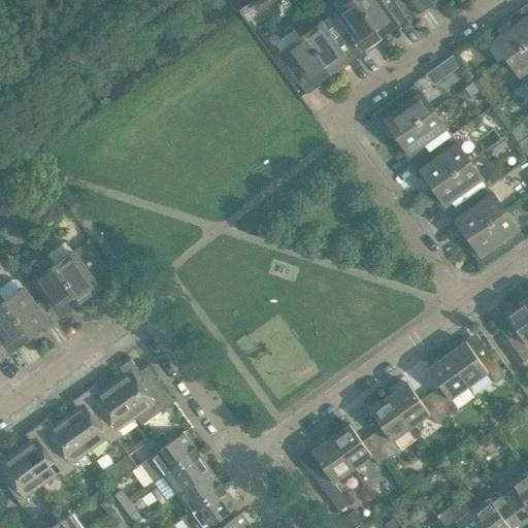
[(377,32),(354,0),(351,0),(328,17),(357,58),(371,47),(366,40),(377,32)]
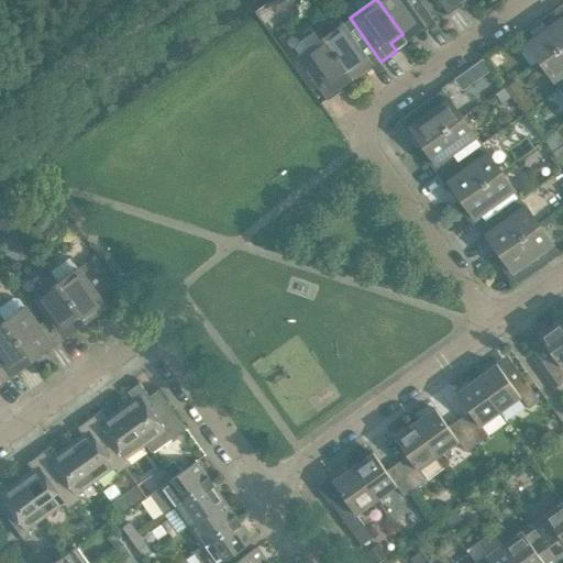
[(435,23),(418,0),(377,0),(403,34),(414,26),(419,34),(435,23)]
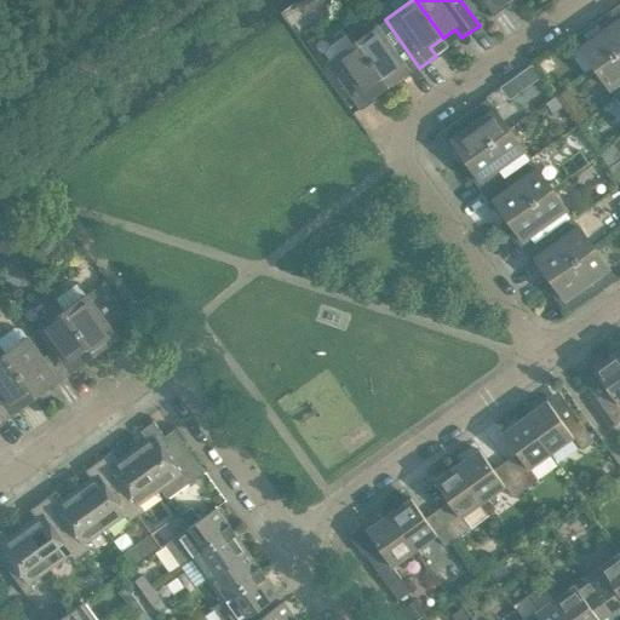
[(481,0),(493,16),(510,3),(507,0),(481,0)]
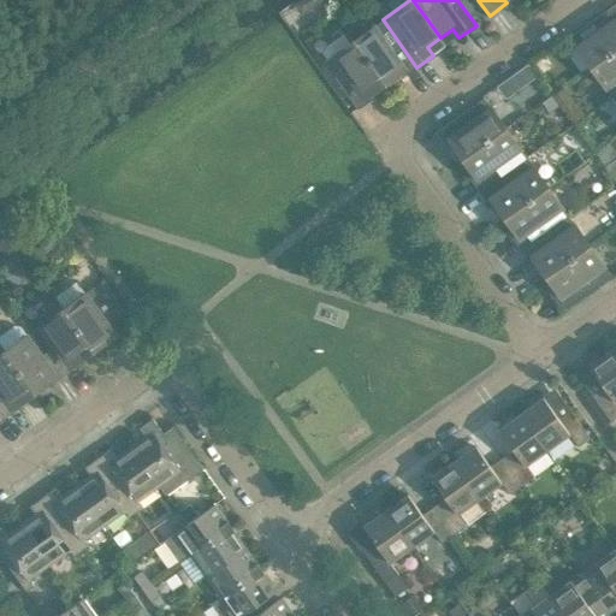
[(615,48),(615,3),(569,37),(590,67),(615,48)]
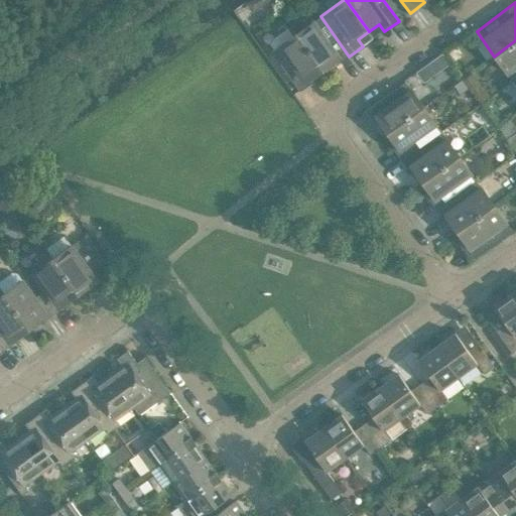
[(349,56),(320,16),(296,34),(319,67),(331,59),(336,67),(349,56)]
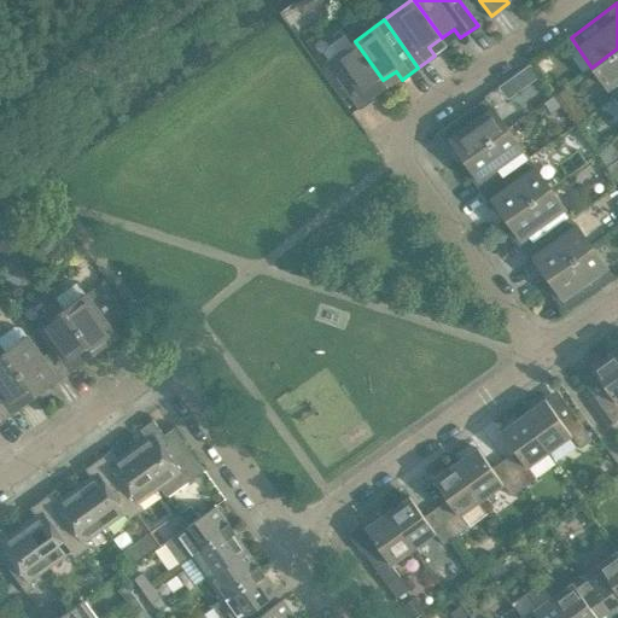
[(383,80),(355,41),(325,63),(359,110),(375,98),(369,89),(383,80)]
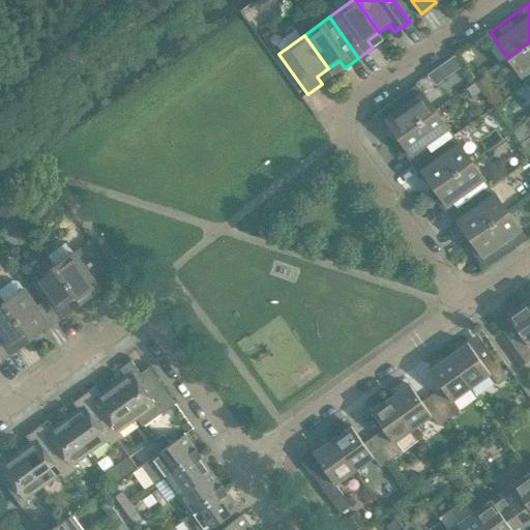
[(526,83),(529,80),(529,41),(507,58),(526,83)]
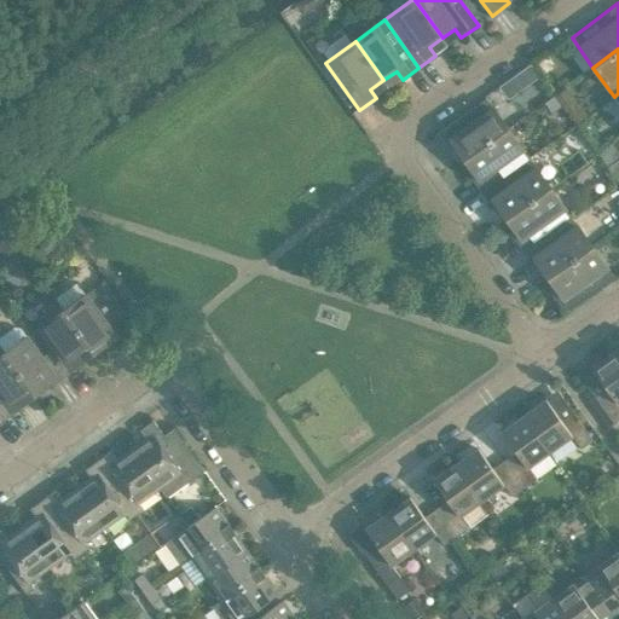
[(532,61),(501,84),(510,97),(542,74),(532,61)]
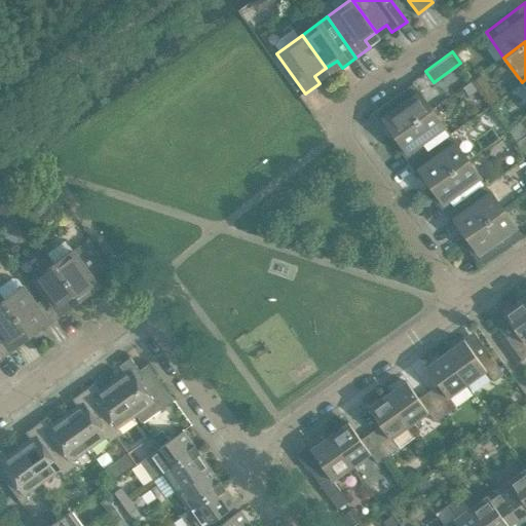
[(431,109),(413,83),(372,113),(382,127),(389,122),(398,134),(431,109)]
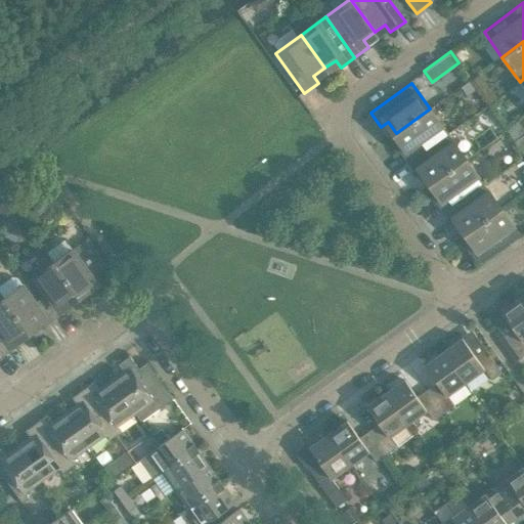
[(490,88),(480,95),(487,105),(497,98),(490,88)]
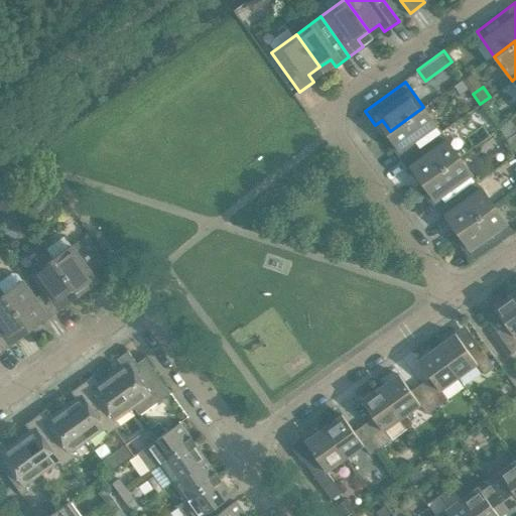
[(400,160),(440,132),(423,107),(390,131),(398,141),(391,146),(400,160)]
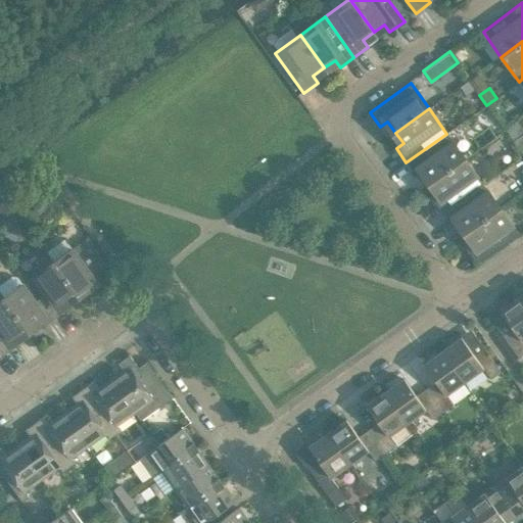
[(465,158),(446,134),(406,162),(416,177),(423,172),(431,182),(465,158)]
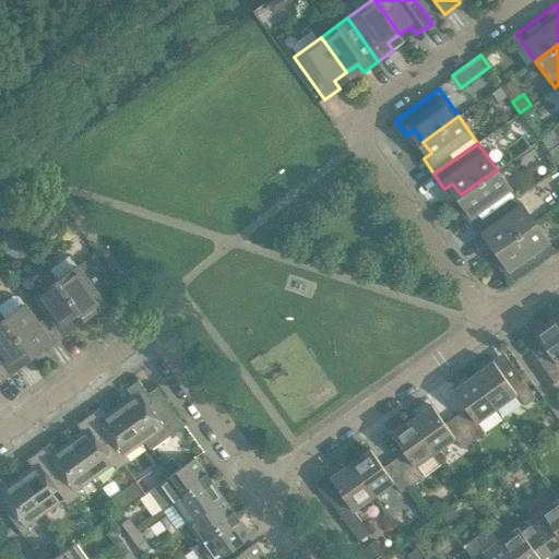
[(472,227),(515,197),(497,169),(461,194),(470,206),(462,212),(472,227)]
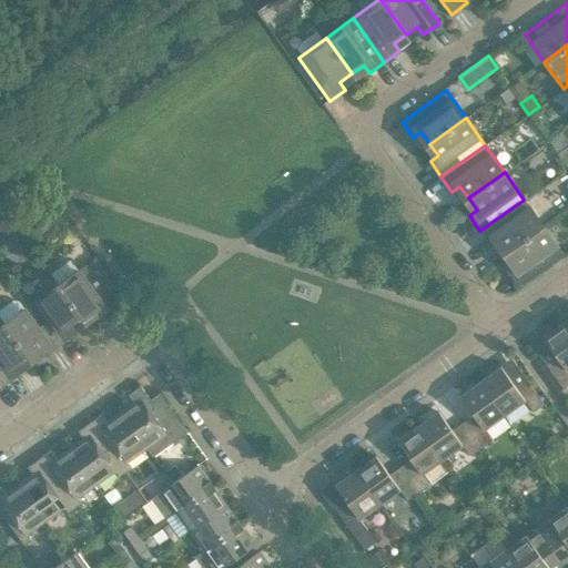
[(543,226),(524,200),(479,231),(490,246),(498,241),(507,252),(543,226)]
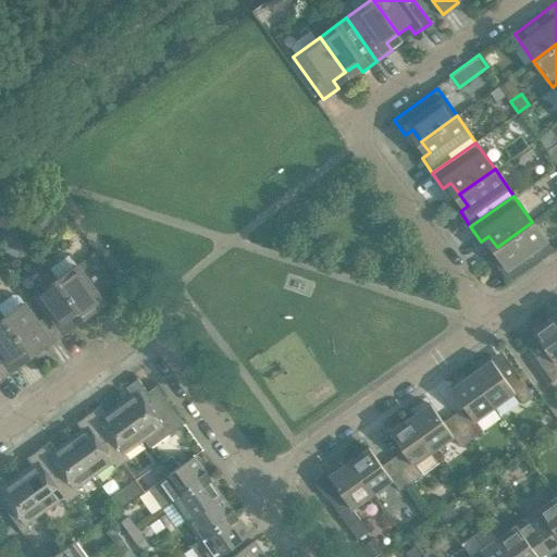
[(3,207),(0,209),(0,224),(11,218),(3,207)]
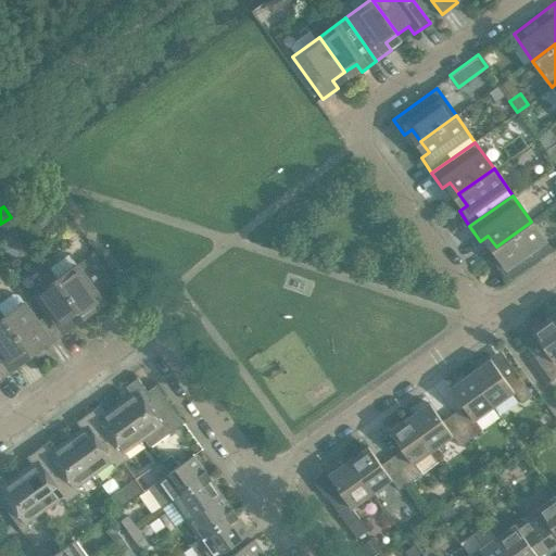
[(508,279),(551,249),(531,222),(496,247),(504,258),(496,264),(508,279)]
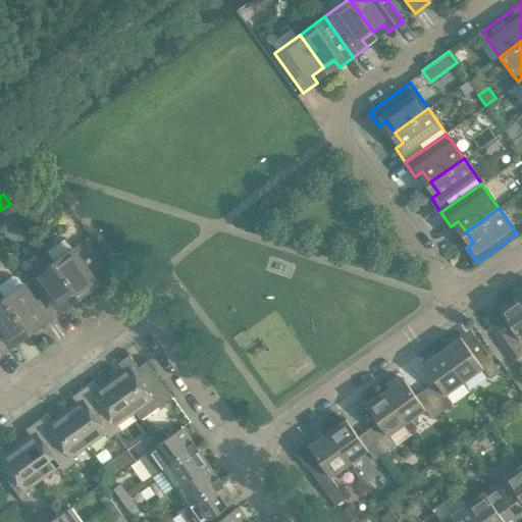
[(115,275),(100,255),(88,238),(77,244),(70,233),(46,252),(53,262),(76,295),(89,285),(93,291),(115,275)]
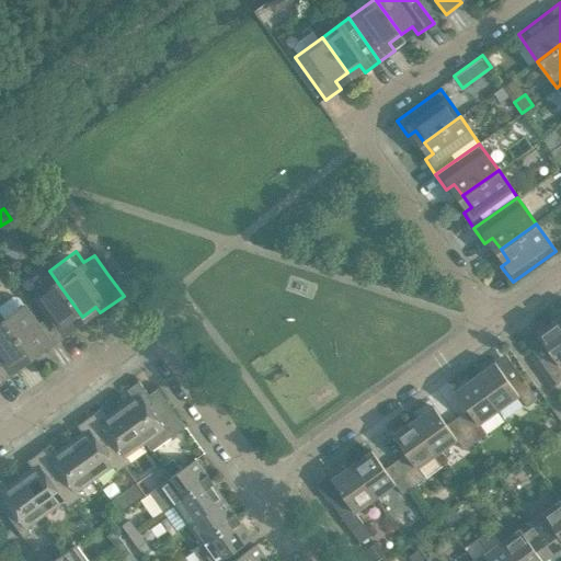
[(82,317),(57,282),(30,300),(44,320),(59,342),(72,332),(68,327),(82,317)]
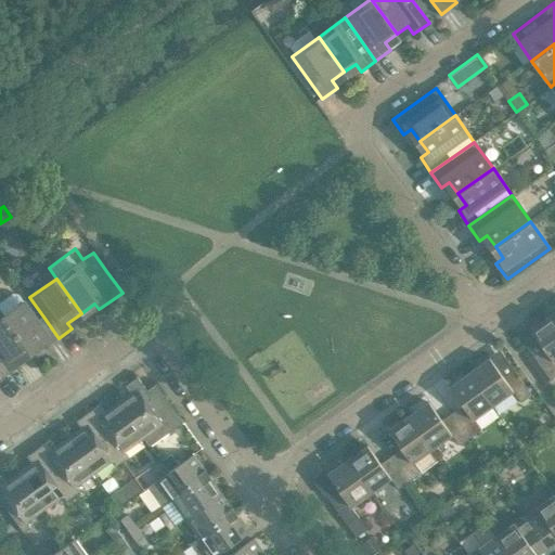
[(43,317),(37,321),(18,295),(13,294),(0,302),(0,311),(3,317),(28,351),(41,341),(46,347),(59,338),(43,317)]
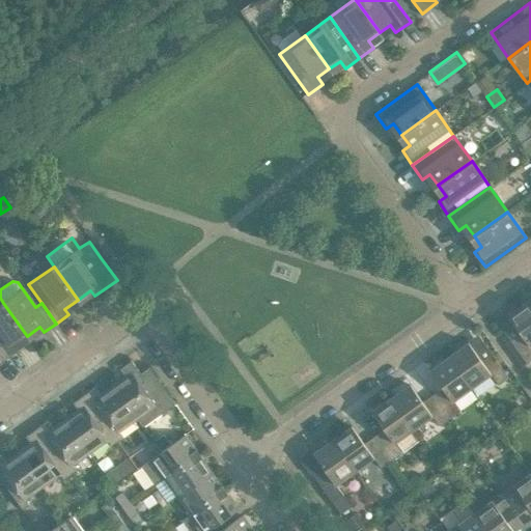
[(27,336),(3,303),(0,298),(0,352),(5,359),(18,351),(15,345),(27,336)]
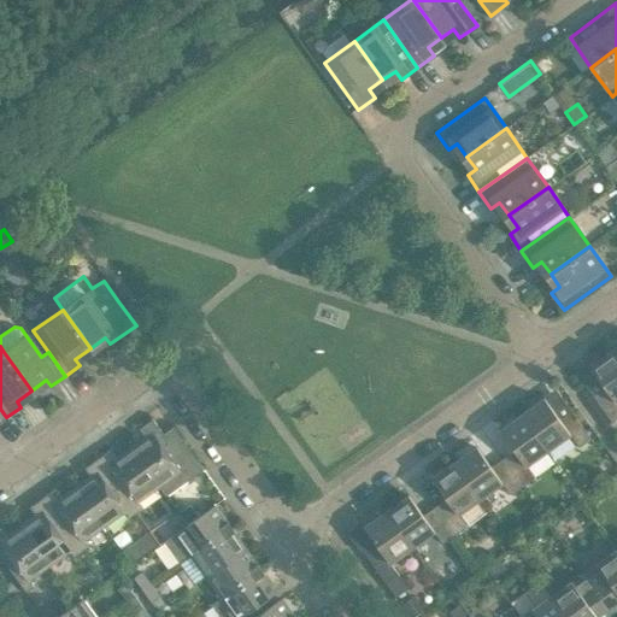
[(592,395),(586,400),(605,427),(611,423),(616,418),(616,405),(615,403),(616,400),(616,358),(611,351),(589,366),(604,387),(592,395)]
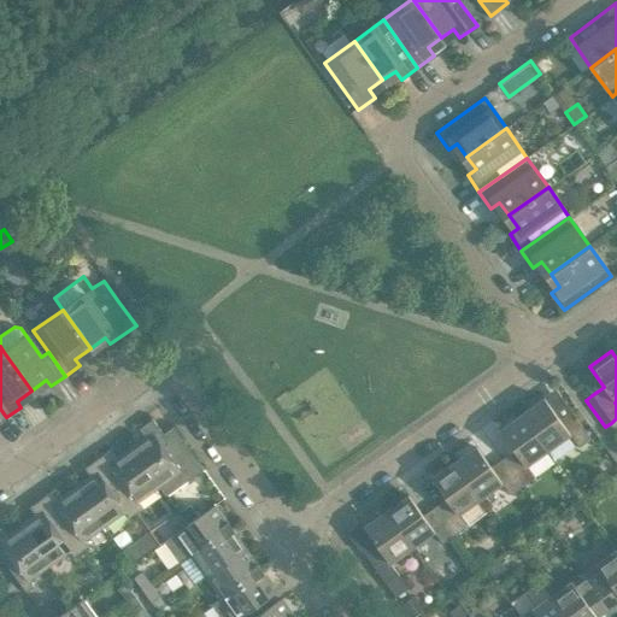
[(589,438),(570,411),(558,419),(544,399),(522,415),(547,451),(569,435),(577,446),(589,438)]
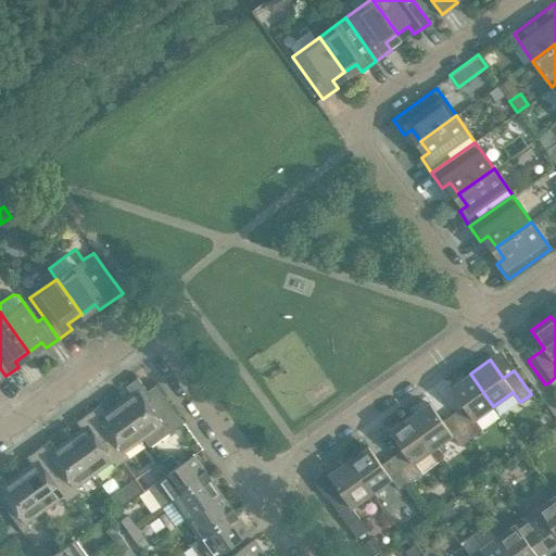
[(493,406),(470,374),(450,388),(463,406),(453,414),(470,439),(481,430),(474,420),(493,406)]
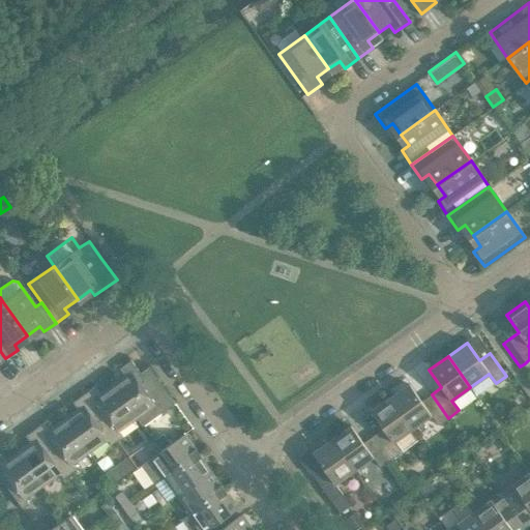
[(175,403),(149,366),(140,373),(130,360),(119,369),(124,376),(112,385),(136,418),(142,427),(175,403)]
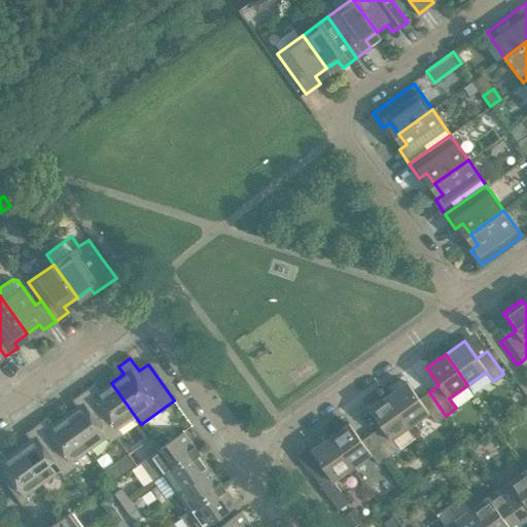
[(446,416),(429,392),(419,399),(407,382),(387,395),(410,426),(428,413),(435,423),(446,416)]
